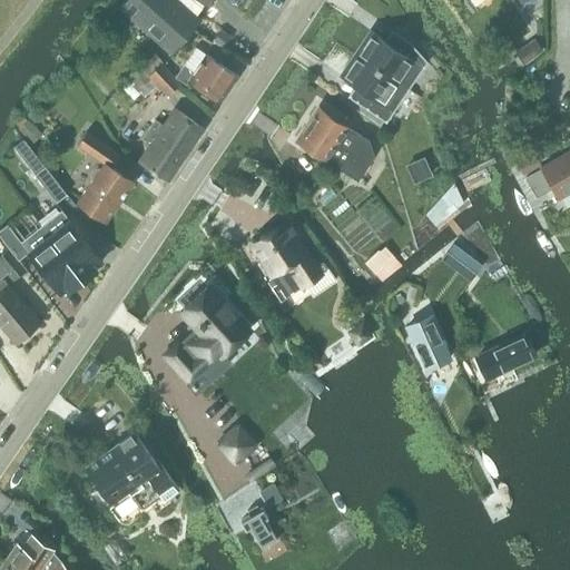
[(128,0),(120,10),(170,53),(200,20),(177,0),(128,0)]
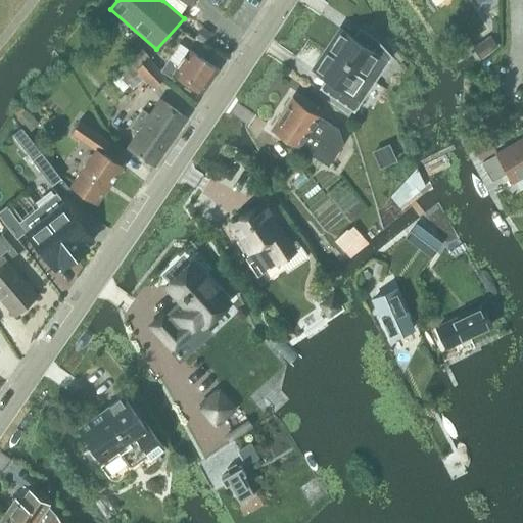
[(338,28),(324,49),(374,82),(391,55),(376,37),(373,35),(366,45),(338,28)]
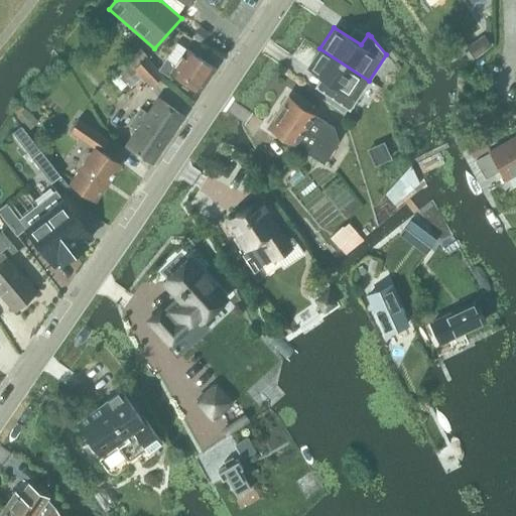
[(474,57),(491,45),(483,35),(467,47),(474,57)]
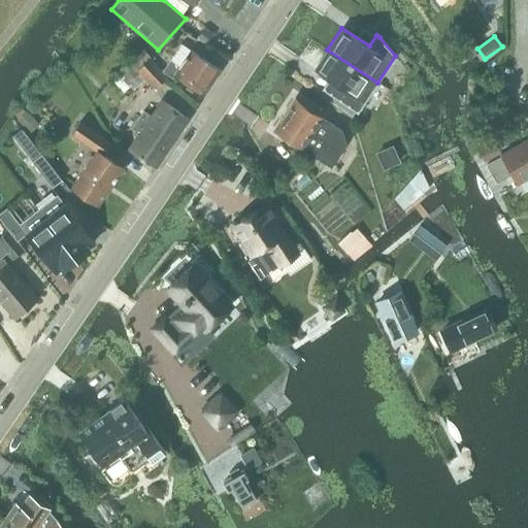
[(141,48),(118,72),(134,90),(145,78),(154,89),(167,77),(150,58),(141,48)]
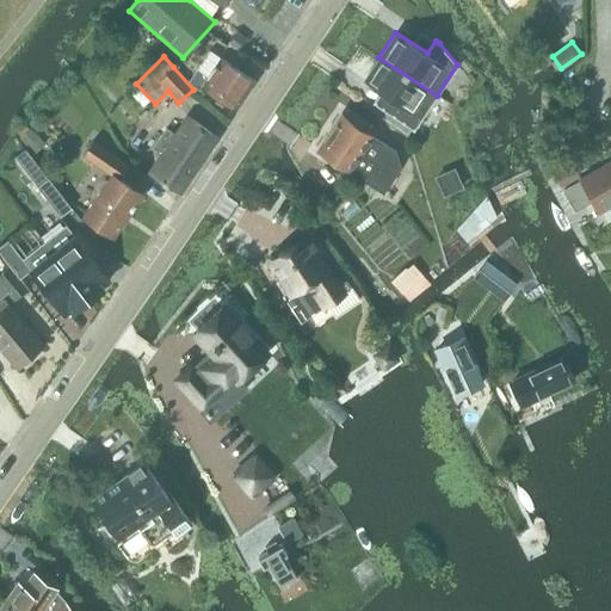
[(378,57),(363,82),(399,106),(393,117),(414,130),(437,96),(378,57)]
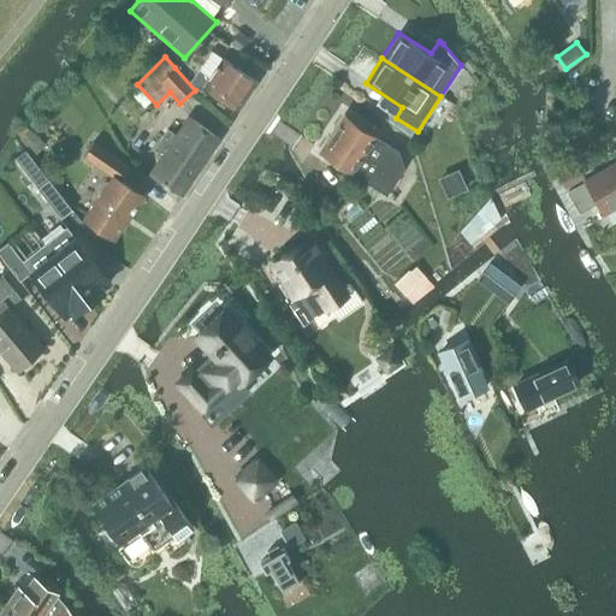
[(191,84),(194,87),(203,93),(206,89),(240,112),(259,84),(224,61),(212,80),(200,72),(191,84)]
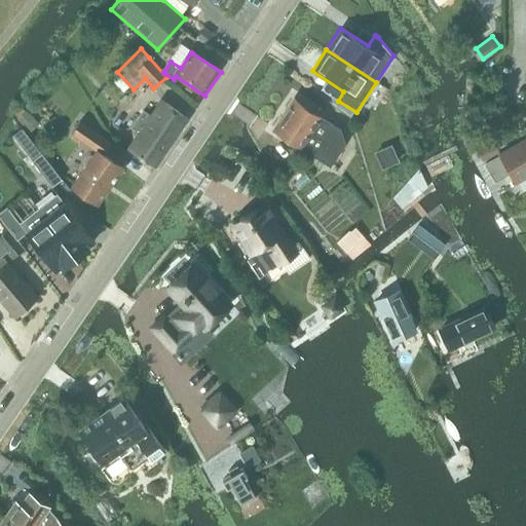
[(284,114),(341,152),(345,144),(340,128),(294,98),(284,114)]
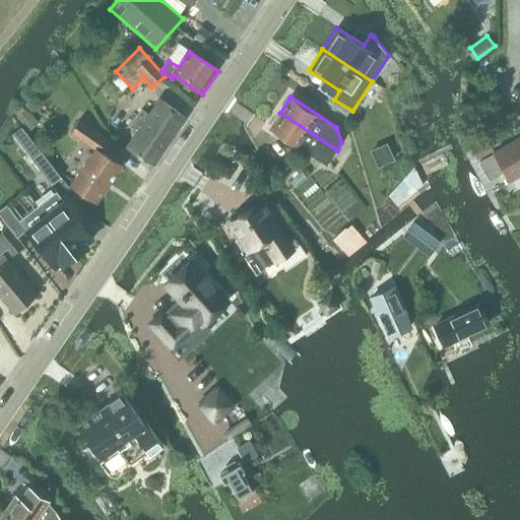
[(186,117),(160,100),(149,116),(142,111),(131,127),(138,132),(127,147),(153,166),(186,117)]
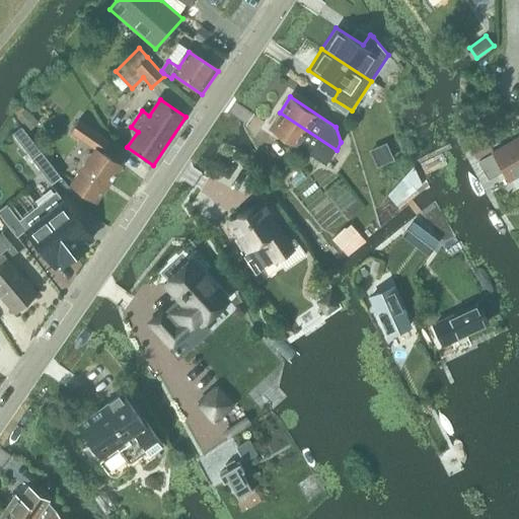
[(28,129),(36,121),(25,109),(17,118),(28,129)]
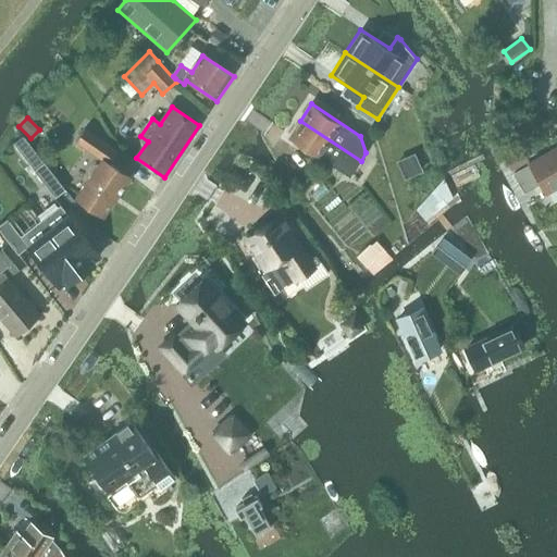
[(350,177),(361,161),(300,121),(289,137),(350,177)]
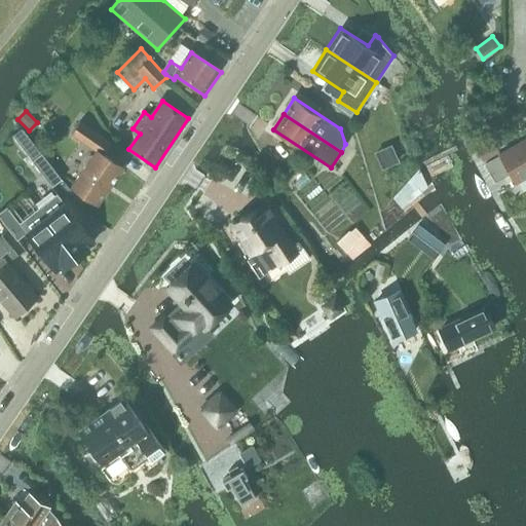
[(99,204),(119,174),(123,167),(103,154),(110,143),(79,121),(71,134),(95,150),(71,185),(99,204)]
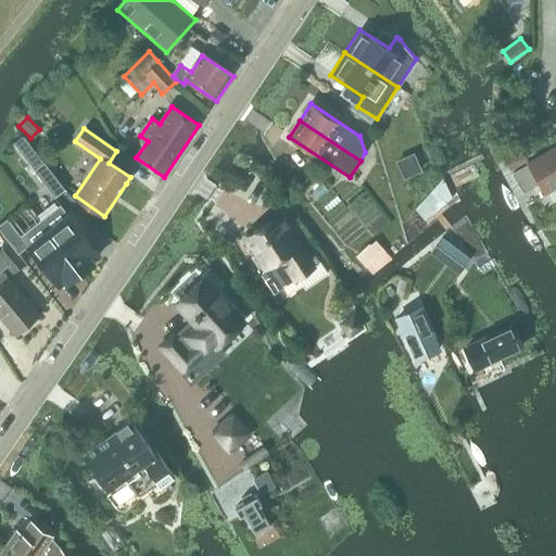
[(555,148),(529,164),(545,192),(555,186),(555,148)]
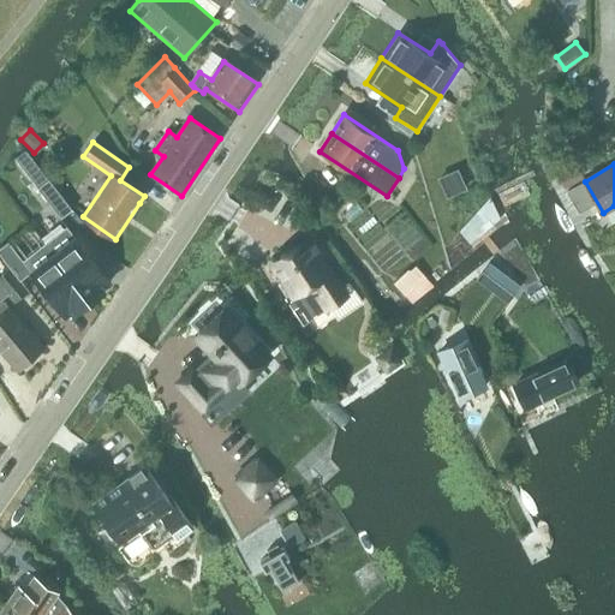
[(563,187),(583,175),(579,169),(560,181),(563,187)]
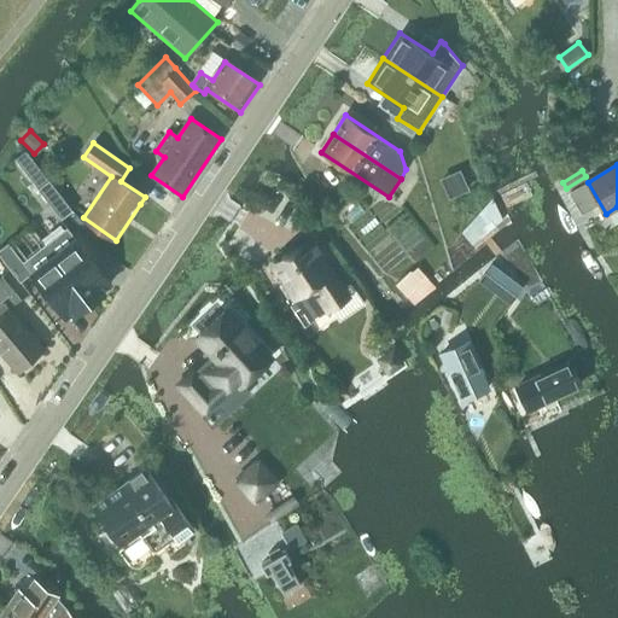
[(48,180),(38,188),(62,219),(73,210),(48,180)]
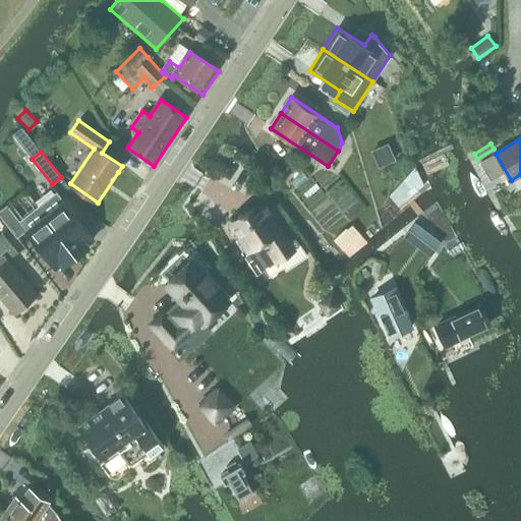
[(487,182),(499,176),(490,163),(479,169),(487,182)]
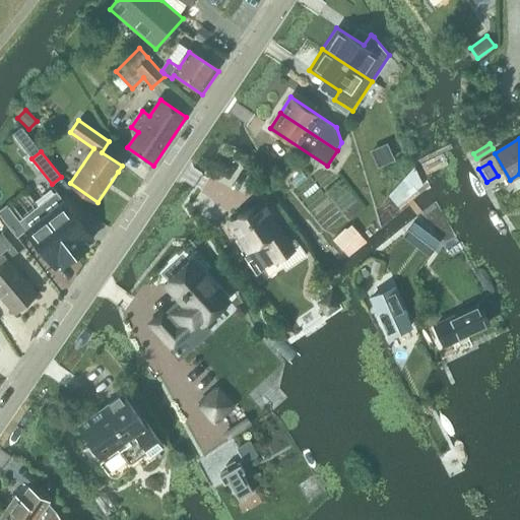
[(56,191),(38,205),(75,254),(87,245),(85,243),(92,238),(56,191)]
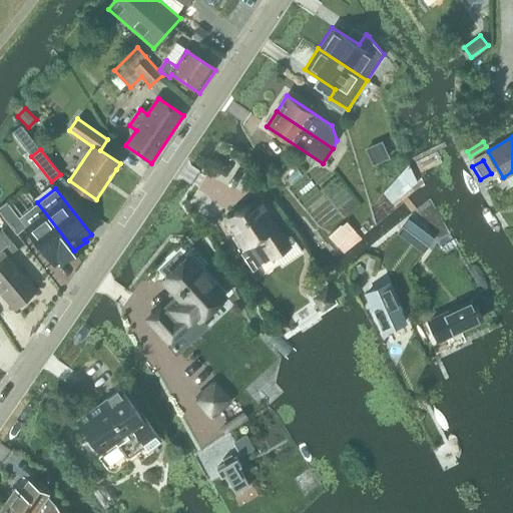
[(257,199),(227,219),(243,242),(236,247),(252,270),(271,258),(272,260),(290,247),(257,199)]
